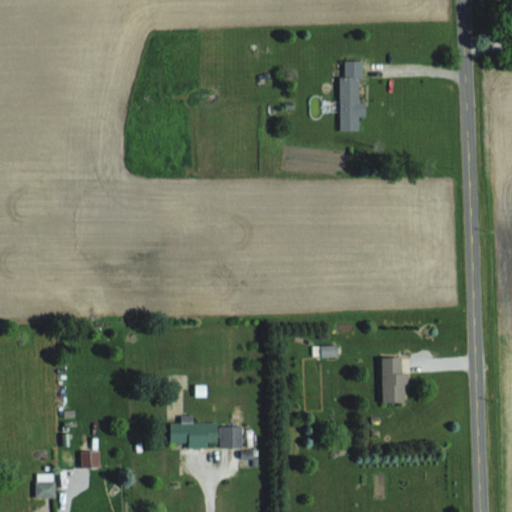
[(340,132),(362,132),(362,62),(340,62),(340,132)]
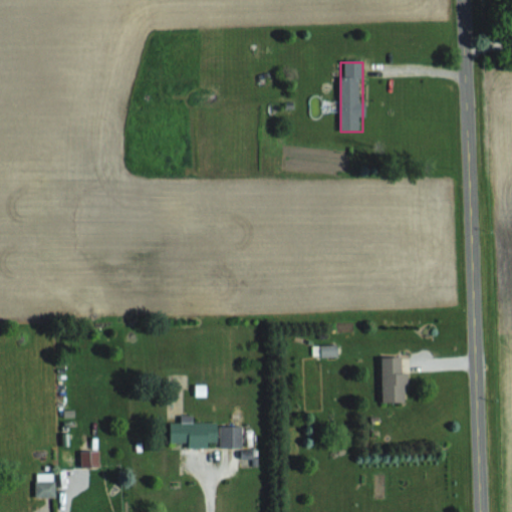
[(382,357),(382,403),(407,403),(407,357),(382,357)]
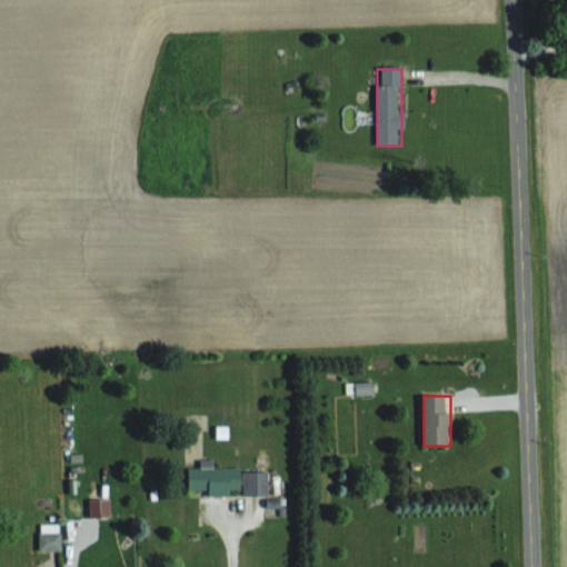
[(188,469),(188,495),(267,496),(267,469),(188,469)]
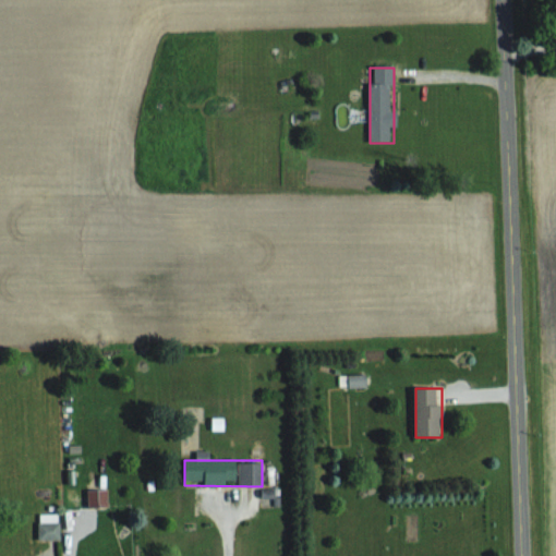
[(87,509),(107,509),(107,491),(87,491),(87,509)]
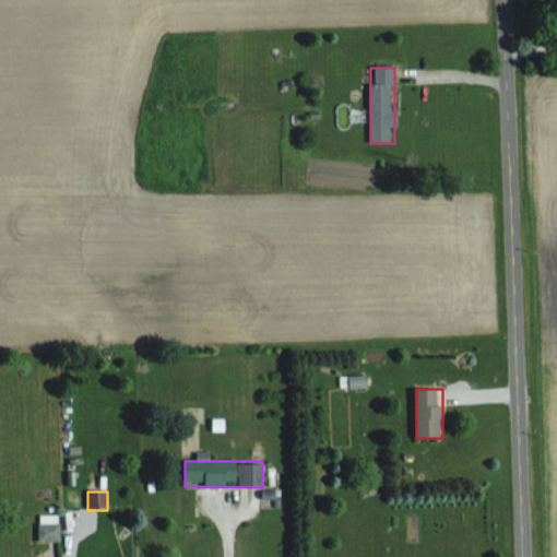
[(39,519),(39,542),(59,542),(59,519),(39,519)]
